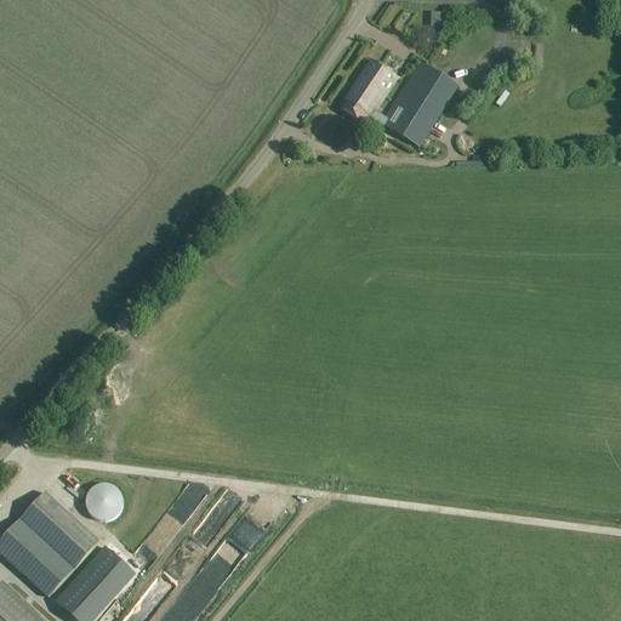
[(426,34),(426,17),(411,18),(412,35),(426,34)]
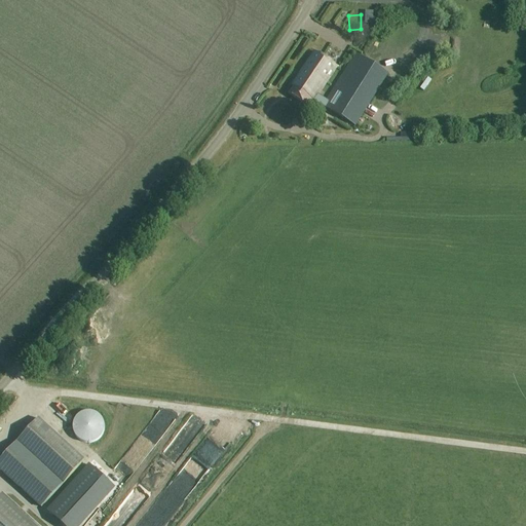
[(327,100),(318,95),(337,65),(314,50),(291,84),(293,85),(288,92),(307,106),(311,99),(354,127),(389,74),(358,53),(327,100)]
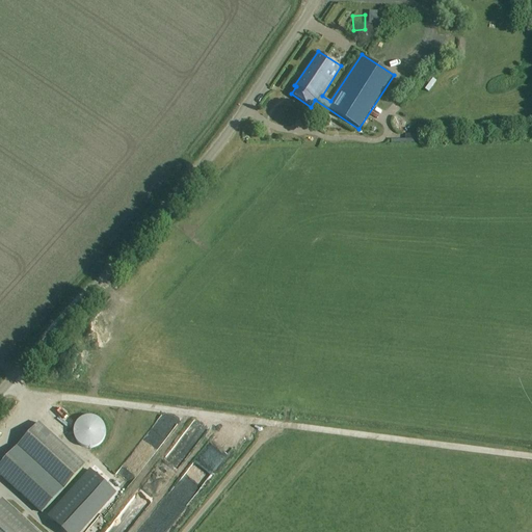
[(392,140),(392,145),(421,144),(421,135),(406,135),(406,140),(392,140)]
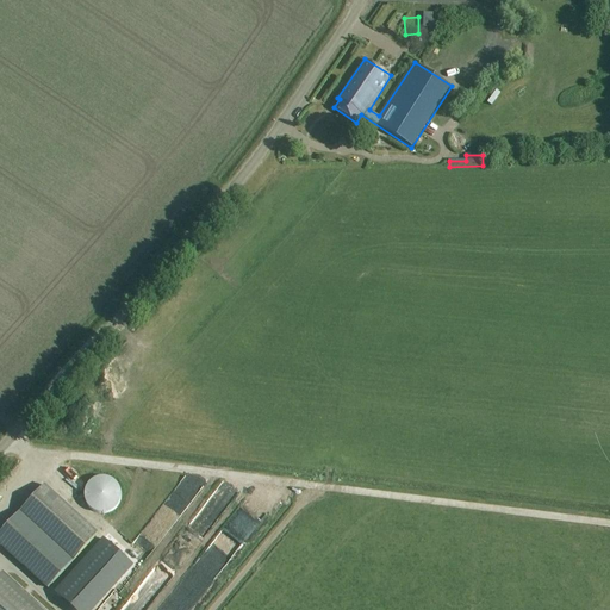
[(0,546),(48,589),(73,561),(99,534),(45,485),(20,514),(0,535),(0,546)]
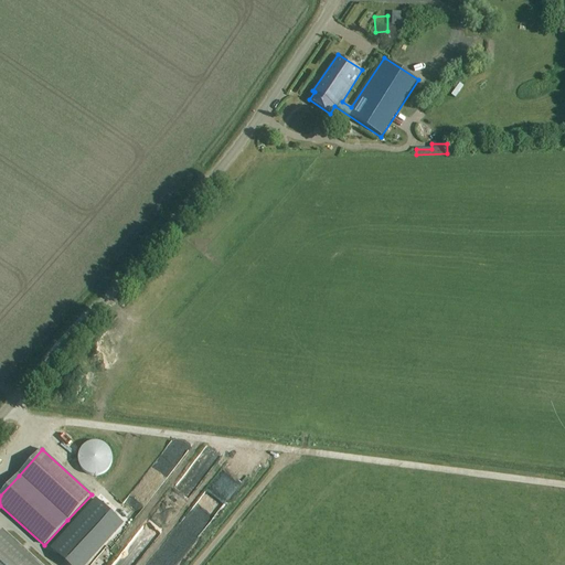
[(137,539),(199,465),(187,454),(125,528),(137,539)]
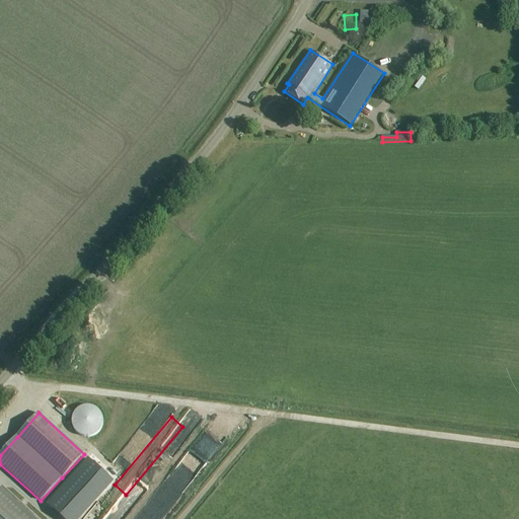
[(65,518),(67,518),(107,474),(98,466),(88,457),(48,503),(57,512),(65,518)]
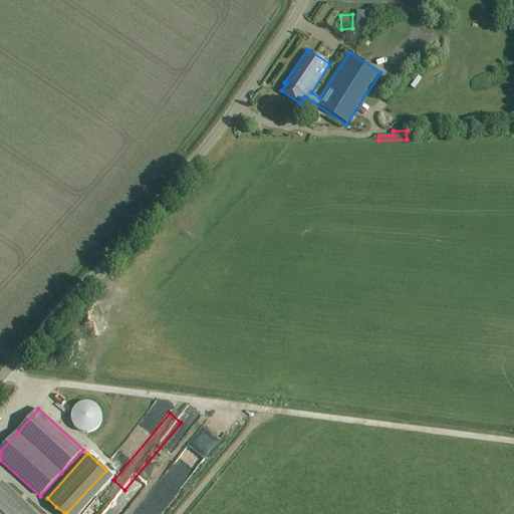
[(151,479),(163,487),(171,474),(168,472),(173,463),(165,457),(151,479)]
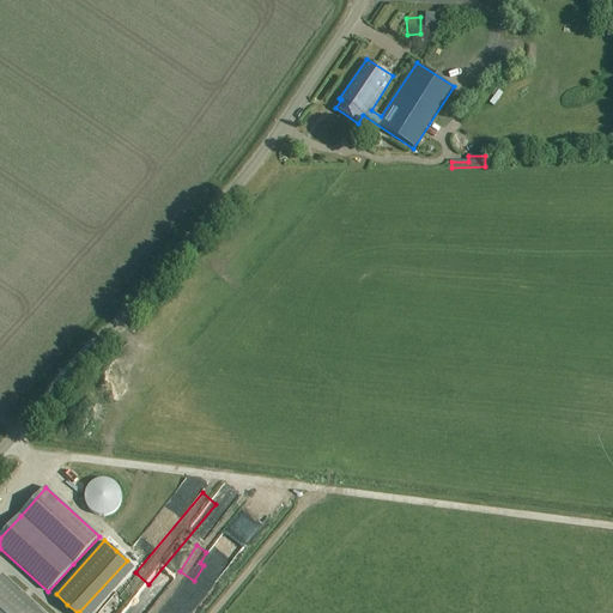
[(135,574),(103,604),(108,608),(120,598),(125,604),(145,584),(135,574)]
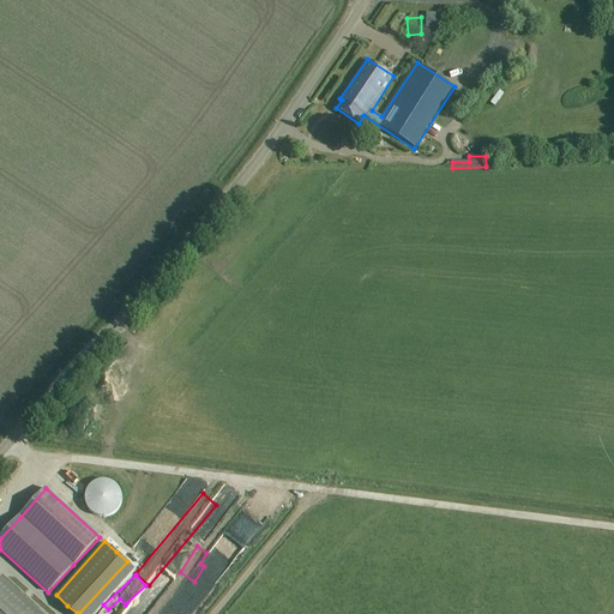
[(46,613),(5,576),(0,579),(0,613),(46,613)]
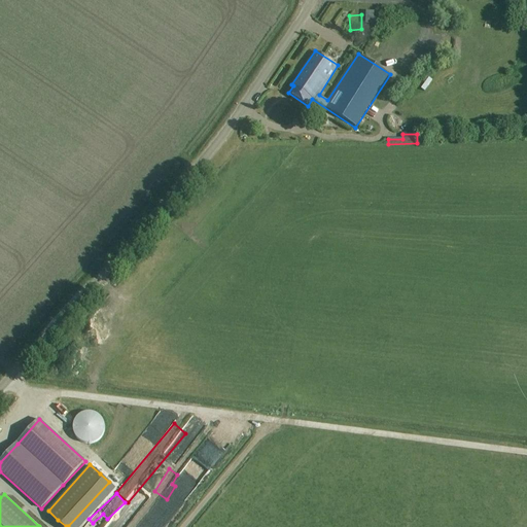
[(143,526),(161,504),(148,494),(123,526),(121,526),(113,520),(107,526),(143,526)]
